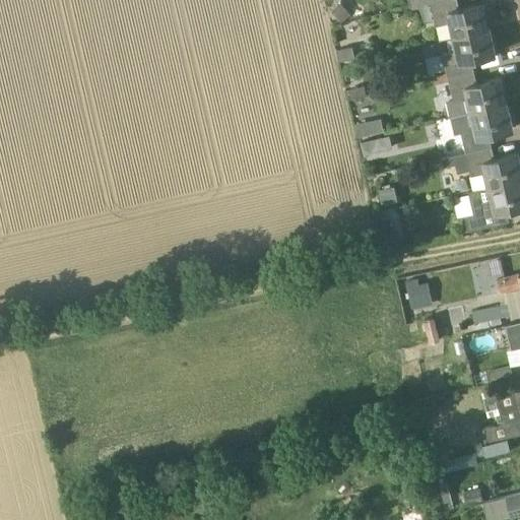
[(440,40),(455,37),(490,28),(483,2),(459,8),(457,0),(439,0),(431,2),(440,40)]
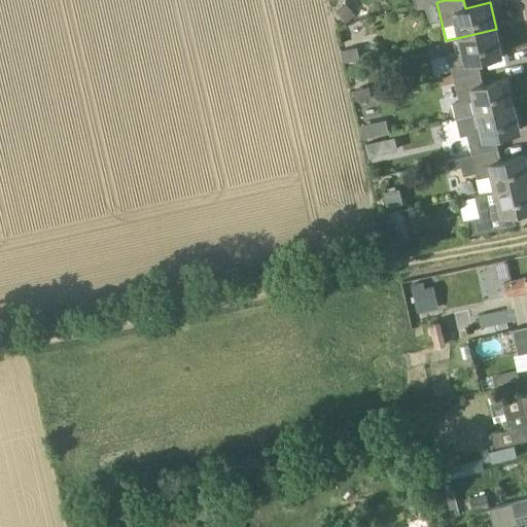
[(346,2),(336,11),(347,23),(356,14),(346,2)]
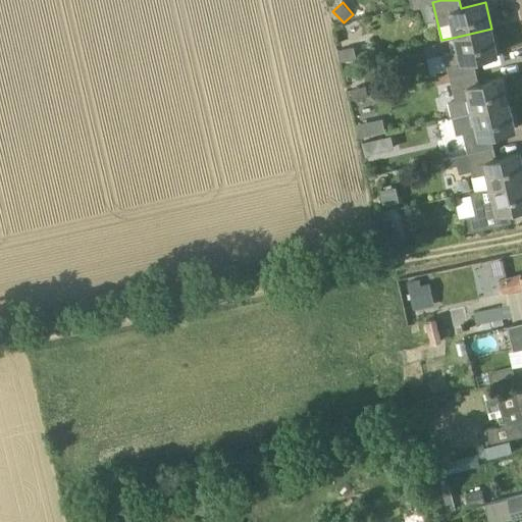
[(451,77),(476,71),(473,59),(498,54),(491,29),(457,37),(460,50),(445,54),(451,77)]
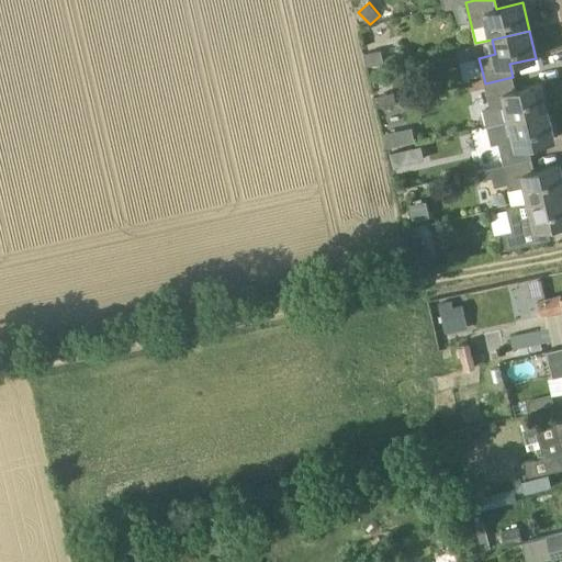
[(368,66),(380,63),(379,56),(372,53),(366,54),(368,66)]
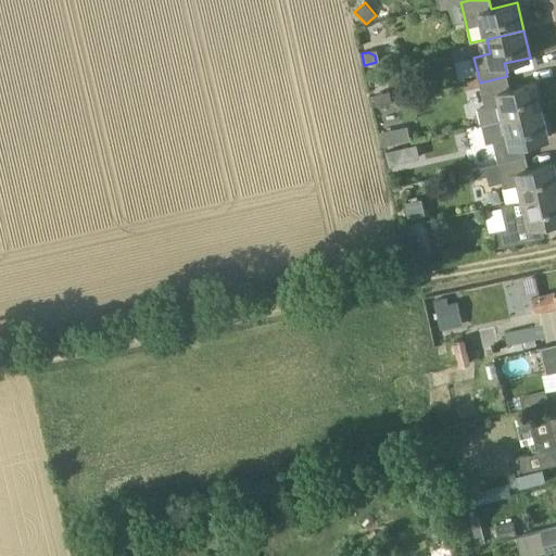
[(502,104),(505,119),(542,110),(536,83),(509,89),(507,76),(480,83),(485,108),(502,104)]
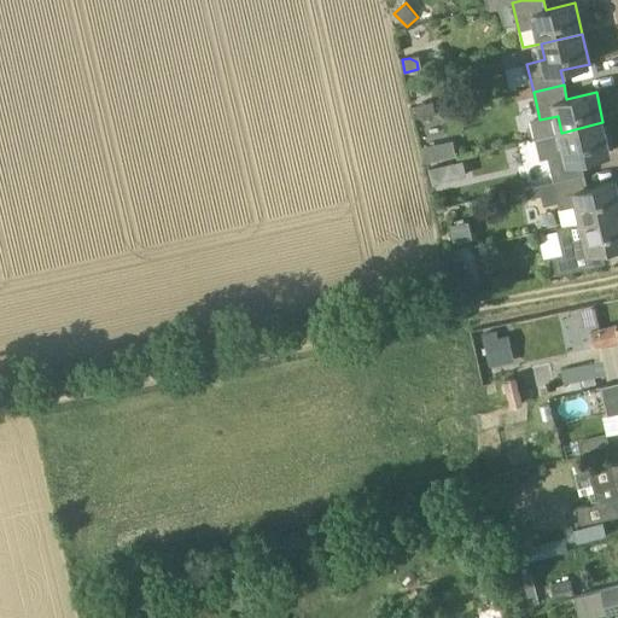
[(418,116),(430,114),(427,103),(415,105),(418,116)]
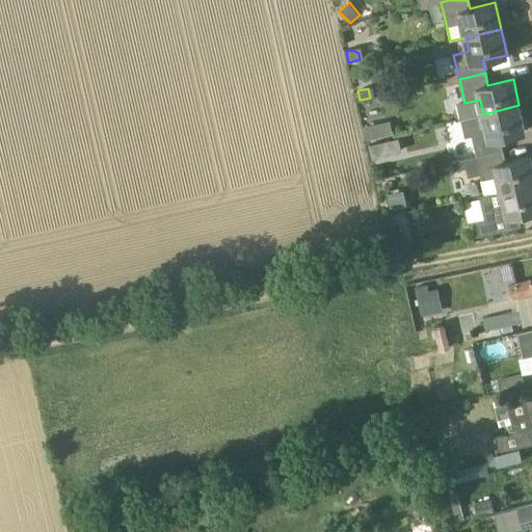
[(472,132),(477,156),(503,150),(500,137),(525,132),(519,105),(483,114),(486,128),(472,132)]
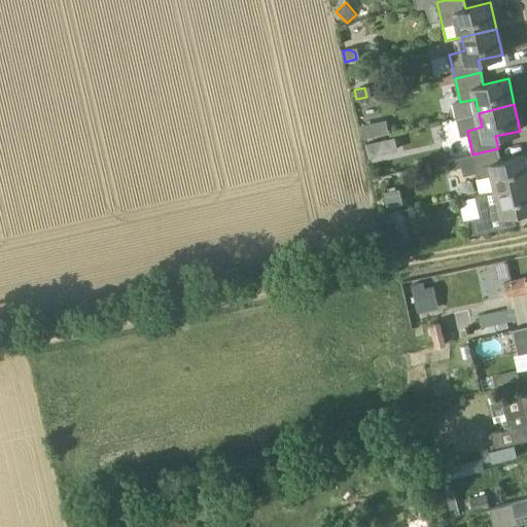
[(386,119),(360,125),(363,138),(389,133),(386,119)]
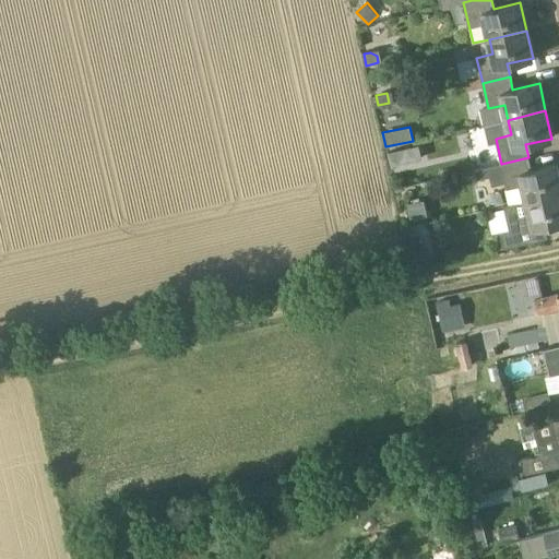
[(405,147),(408,162),(423,158),(419,144),(405,147)]
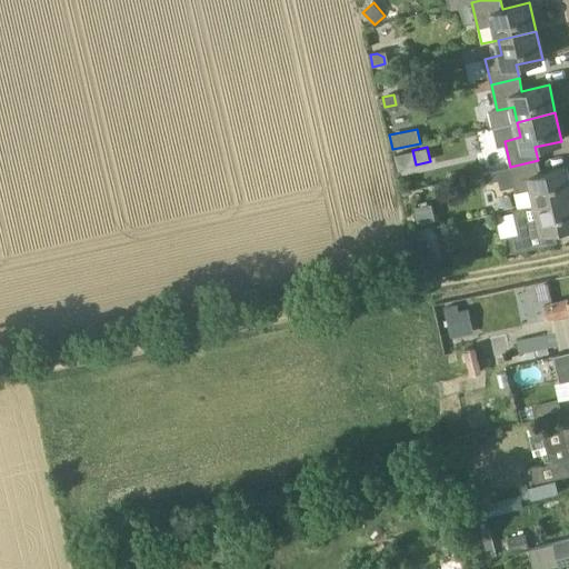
[(532,189),(536,203),(568,196),(568,172),(568,167),(541,173),(538,160),(510,167),(516,192),(532,189)]
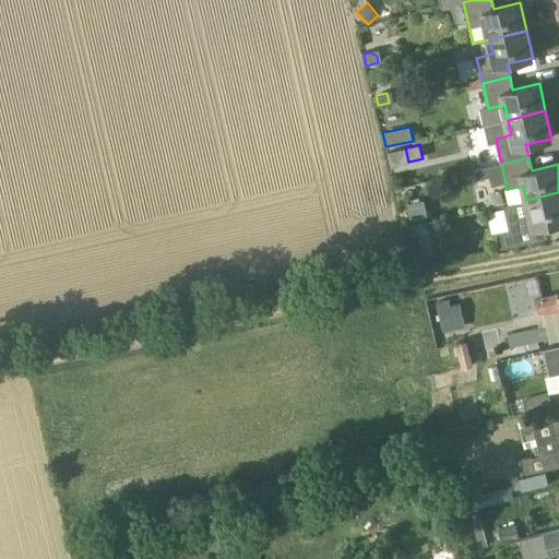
[(558,192),(526,200),(530,215),(507,221),(509,229),(499,232),(503,248),(547,238),(544,225),(558,222),(558,192)]
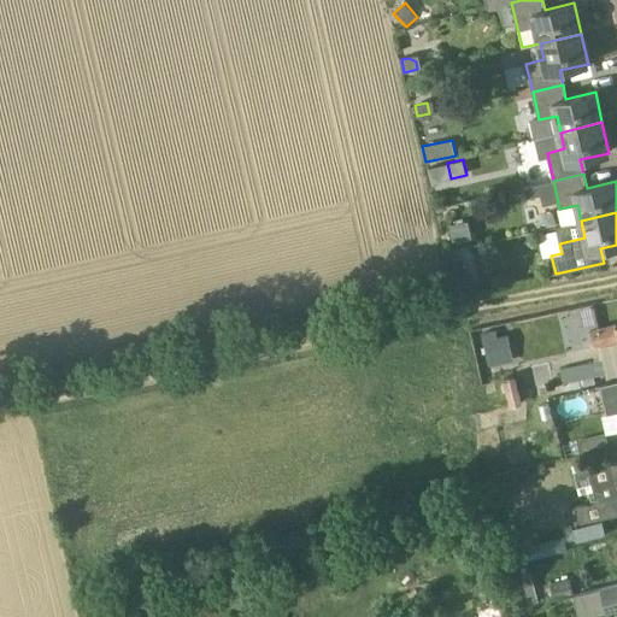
[(594,346),(616,340),(616,323),(616,325),(591,331),(594,346)]
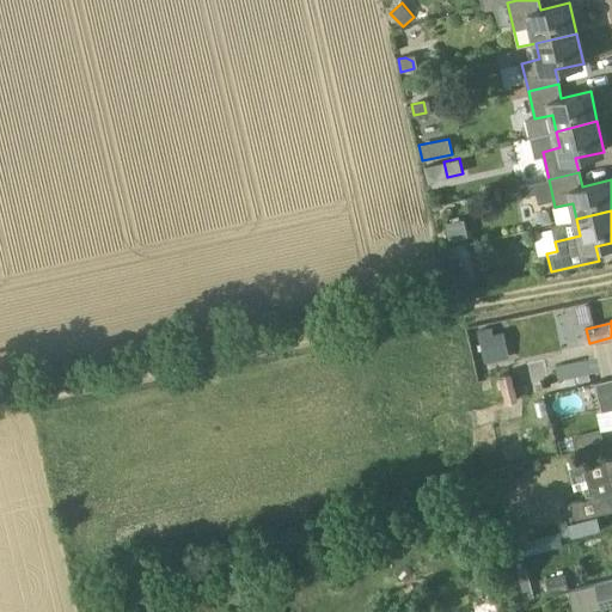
[(491,328),(478,330),(487,363),(509,359),(505,332),(494,335),(491,328)]
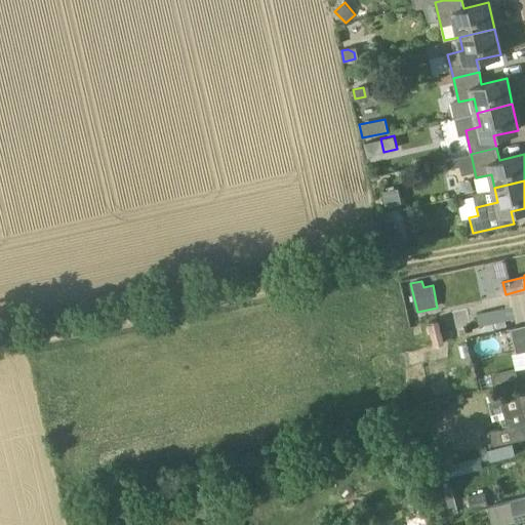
[(514,305),(479,313),(482,326),(517,318),(514,305)]
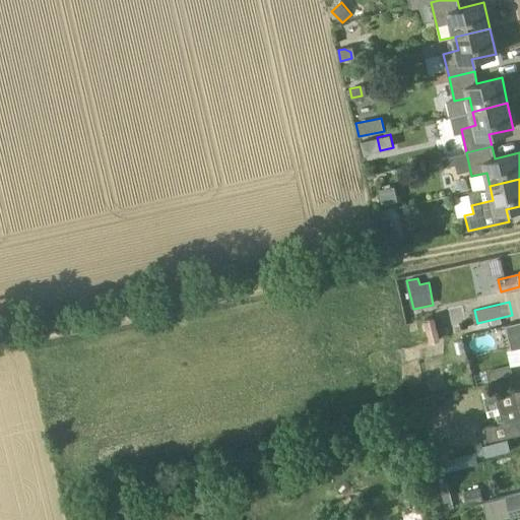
[(435,318),(425,320),(431,343),(441,340),(435,318)]
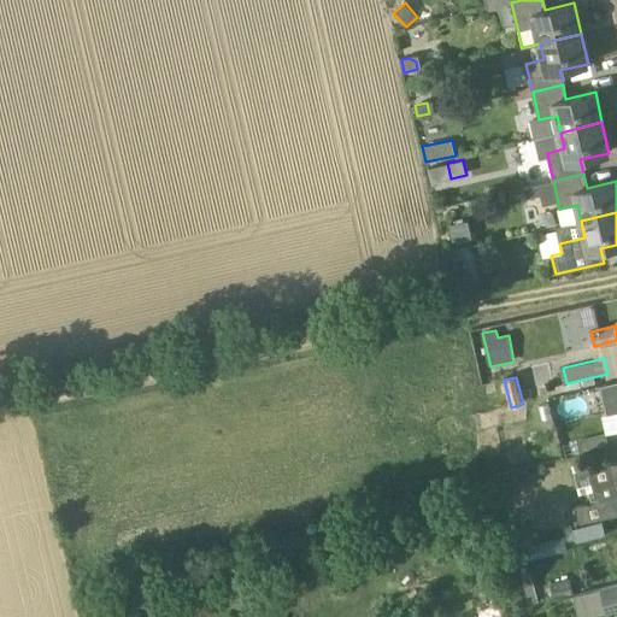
[(616,381),(601,386),(607,413),(616,411),(616,381)]
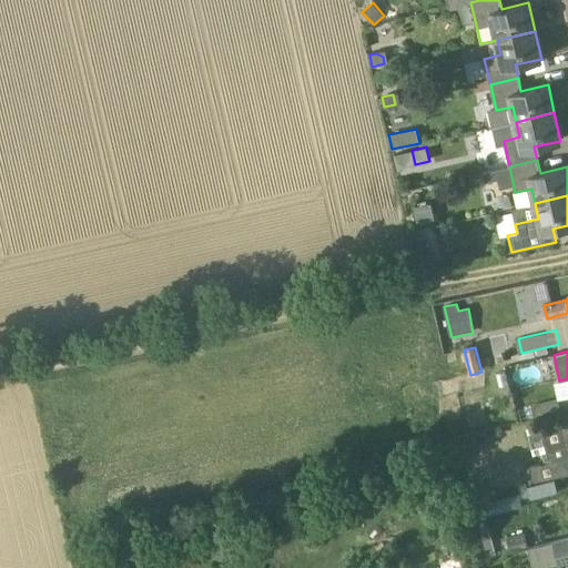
[(556,401),(534,406),(537,419),(559,415),(556,401)]
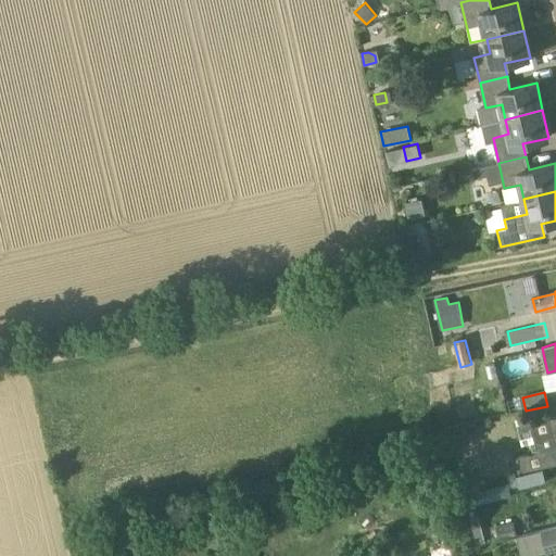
[(555,411),(555,412),(555,411),(512,420),(518,451),(536,446),(542,468),(555,464),(555,411)]
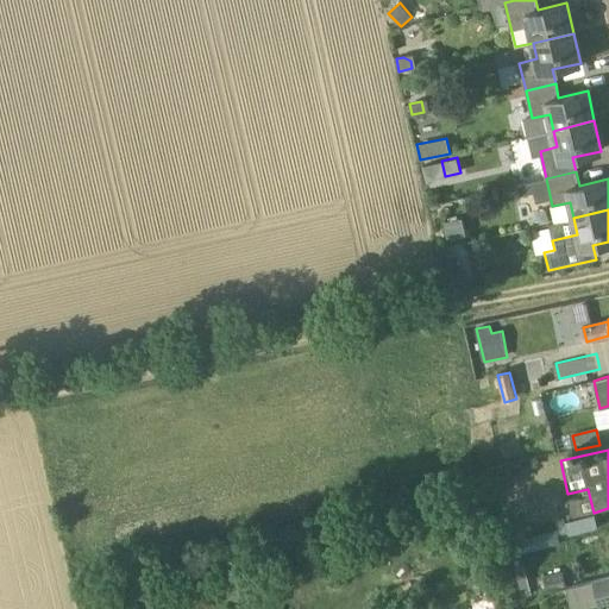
[(595,515),(565,521),(567,535),(598,528),(595,515)]
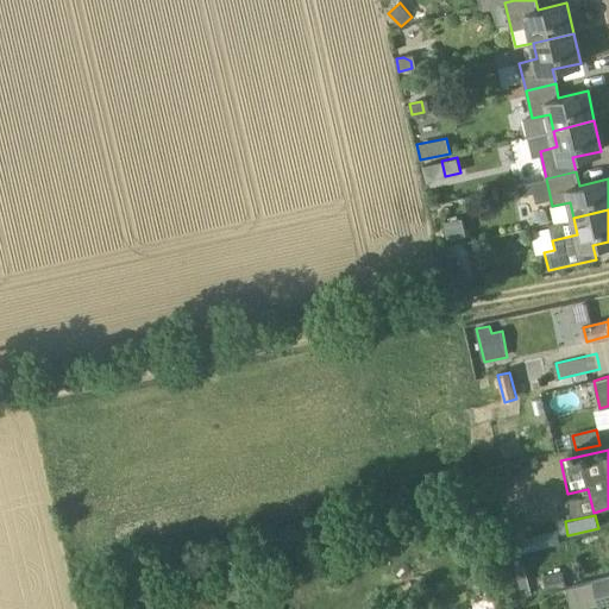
[(515,567),(521,596),(531,594),(525,565),(515,567)]
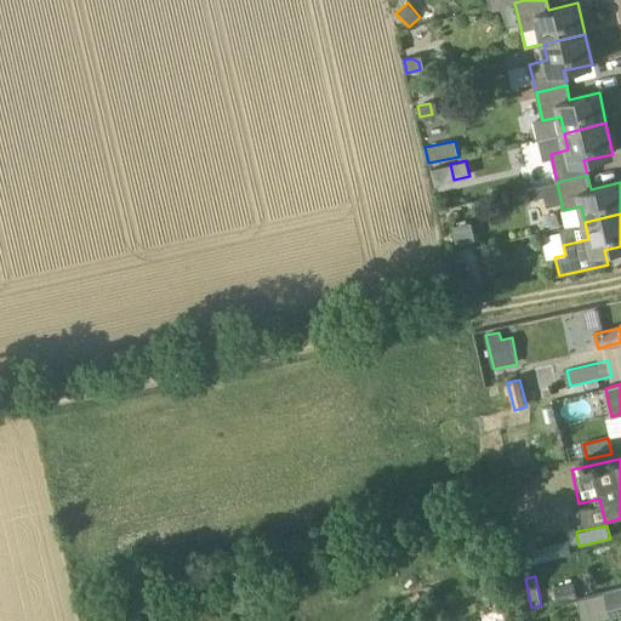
[(554,587),(558,600),(577,596),(574,582),(554,587)]
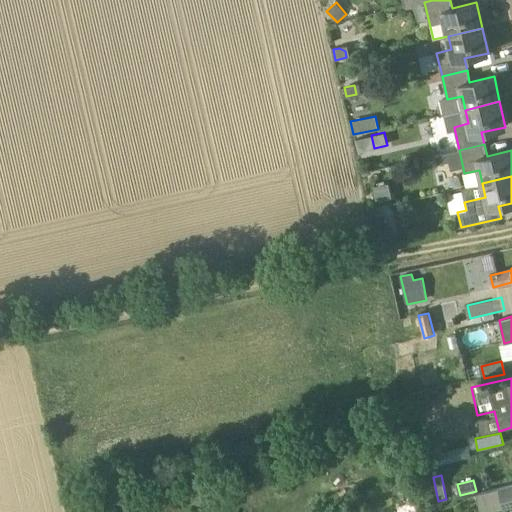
[(491,511),(511,507),(511,483),(475,492),(479,511),(491,511)]
